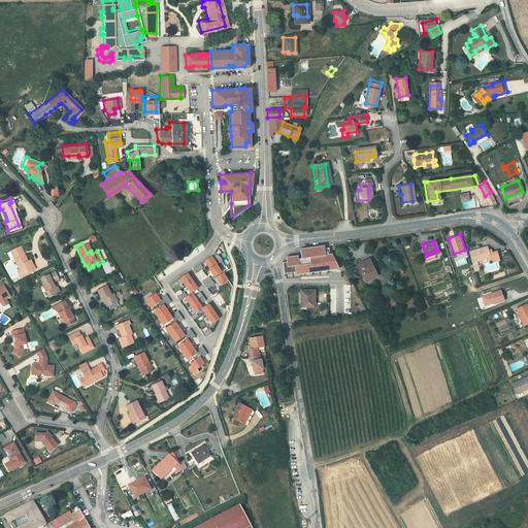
[(24,253),(23,253),(19,244),(9,250),(19,269),(18,269),(21,274),(32,269),(24,253)]
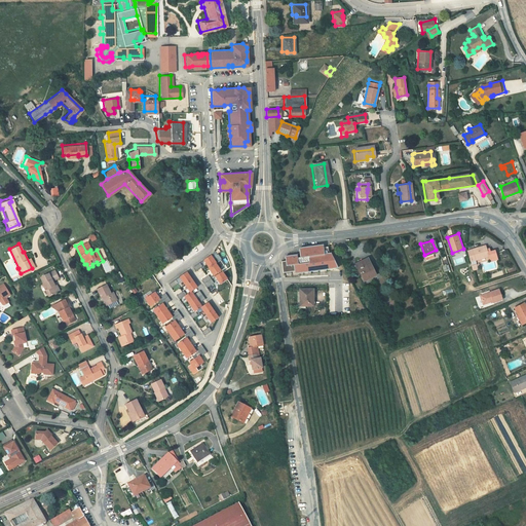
[(486,243),(468,250),(472,259),(489,254),(490,256),(493,255),(492,251),(490,252),(489,252),(488,251),(486,243)]
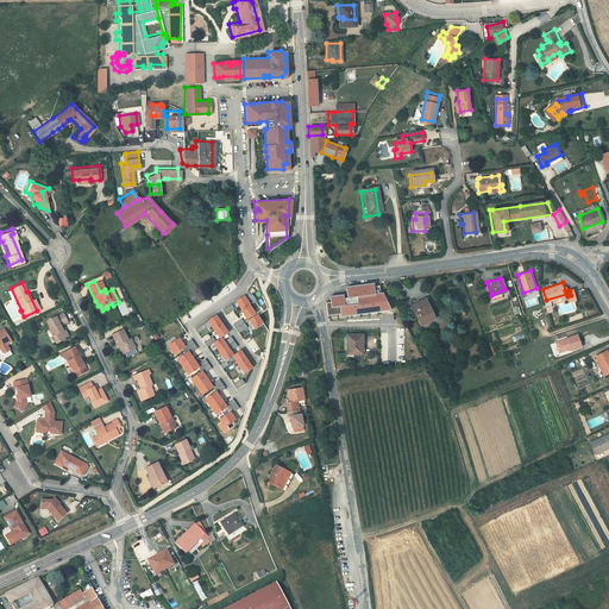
[(372,284),(345,288),(346,299),(344,299),(343,295),(330,297),(330,303),(325,303),(327,316),(340,315),(340,318),(390,312),(382,294),(374,295),(372,284)]
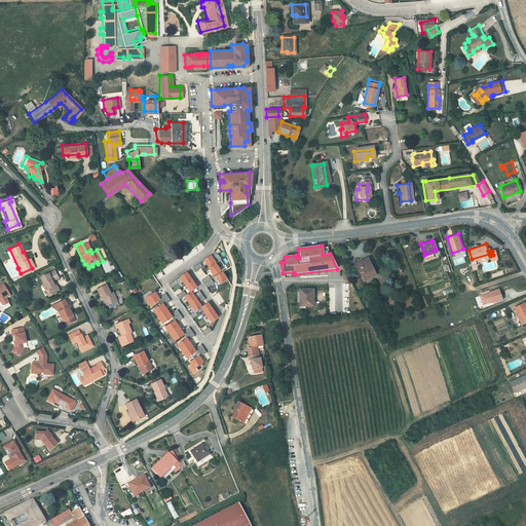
[(202,257),(208,265),(215,260),(210,253),(202,257)]
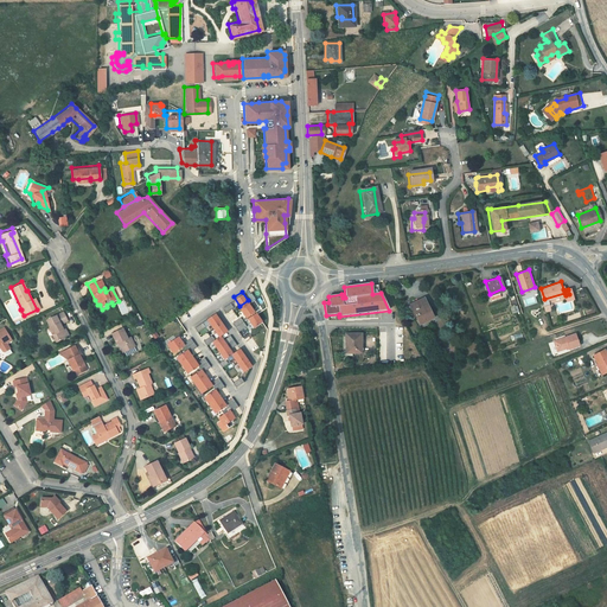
[(417,325),(430,318),(421,299),(408,305),(417,325)]
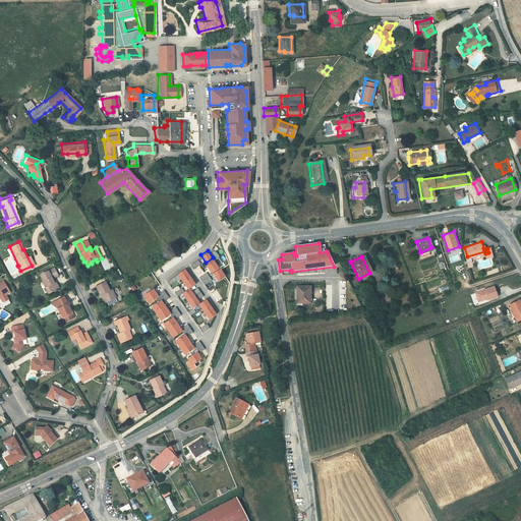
[(197,257),(190,263),(192,267),(199,262),(197,257)]
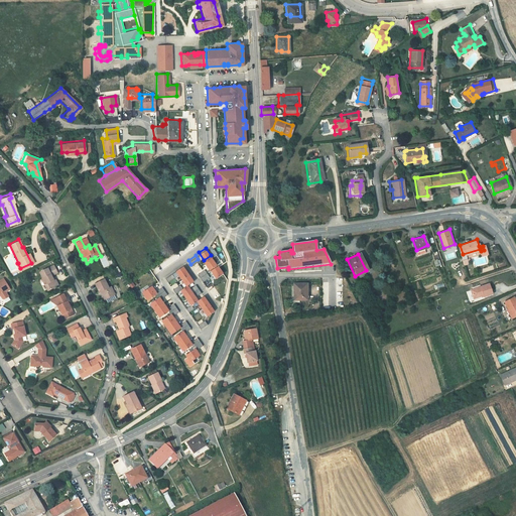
[(204,260),(209,268),(216,263),(211,255),(204,260)]
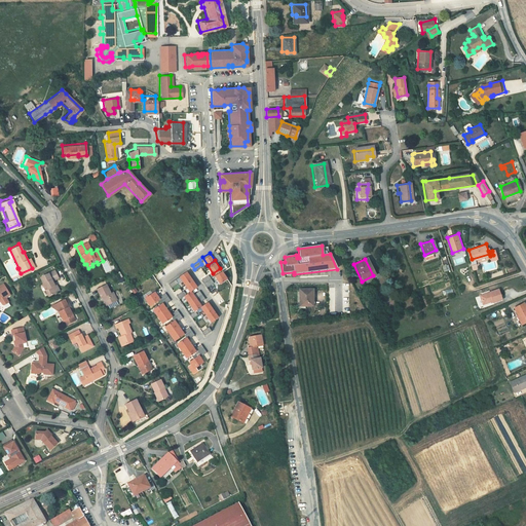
[(47,288),(44,289),(47,296),(60,289),(57,283),(54,284),(53,282),(51,278),(58,275),(54,268),(39,276),(42,283),(43,282),(47,288)]
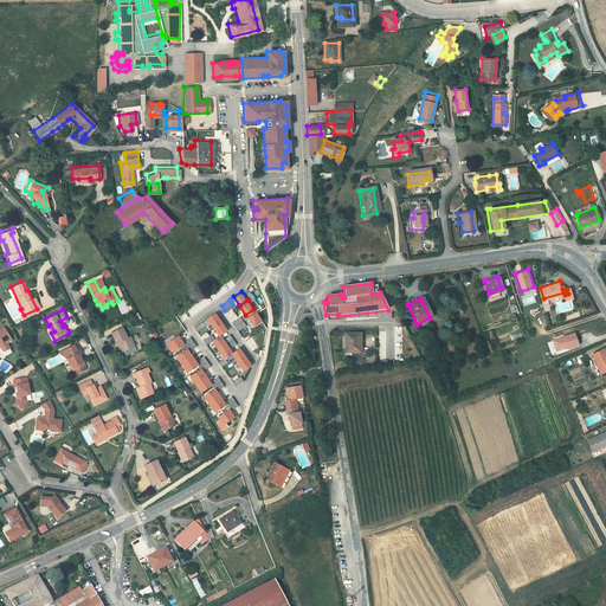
[(255,309),(246,315),(253,324),(260,318),(255,309)]
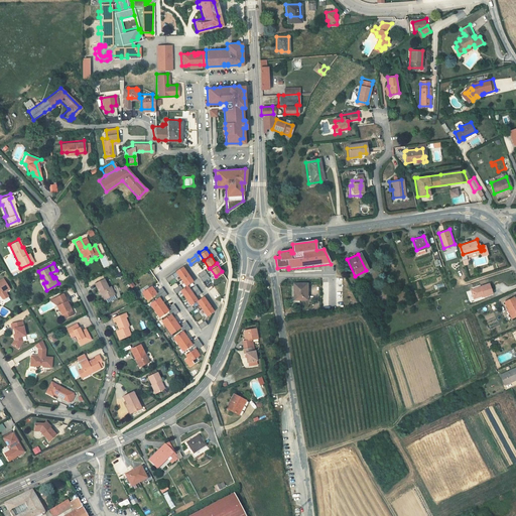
[(175,269),(180,276),(187,271),(182,264),(175,269)]
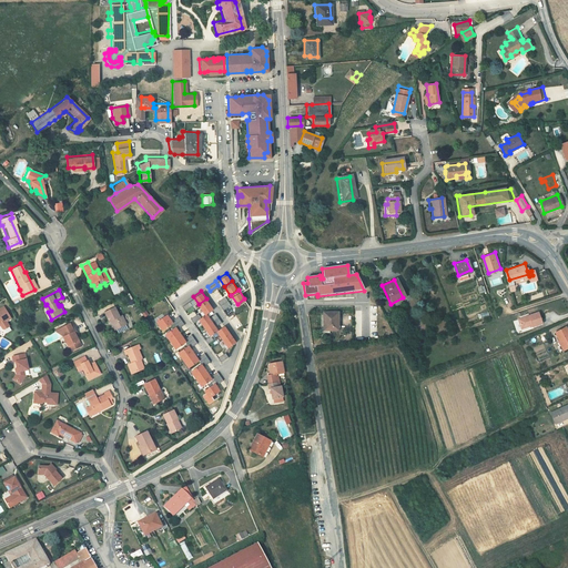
[(224,294),(216,300),(220,304),(227,298),(224,294)]
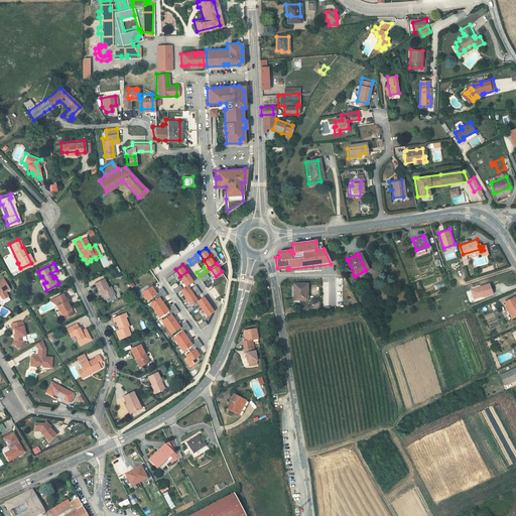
[(171,271),(164,276),(167,280),(174,275),(171,271)]
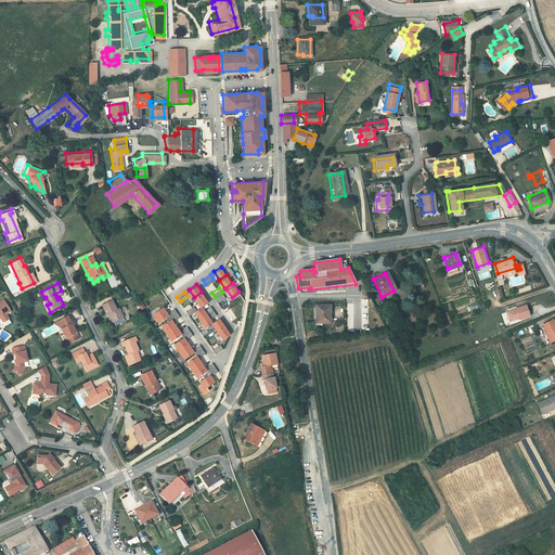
[(202,292),(194,297),(199,306),(201,305),(207,300),(202,292)]
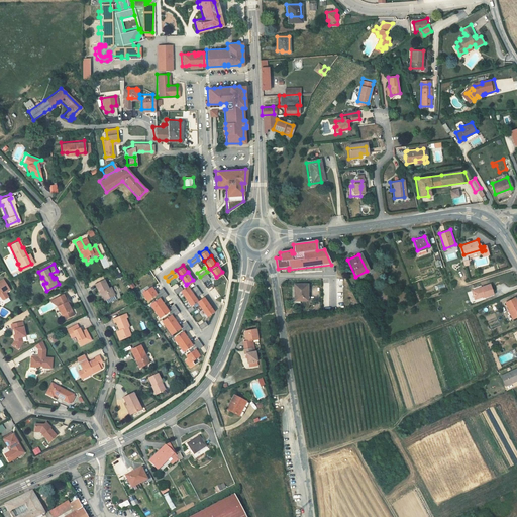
[(207,272),(200,277),(202,280),(209,276),(207,272)]
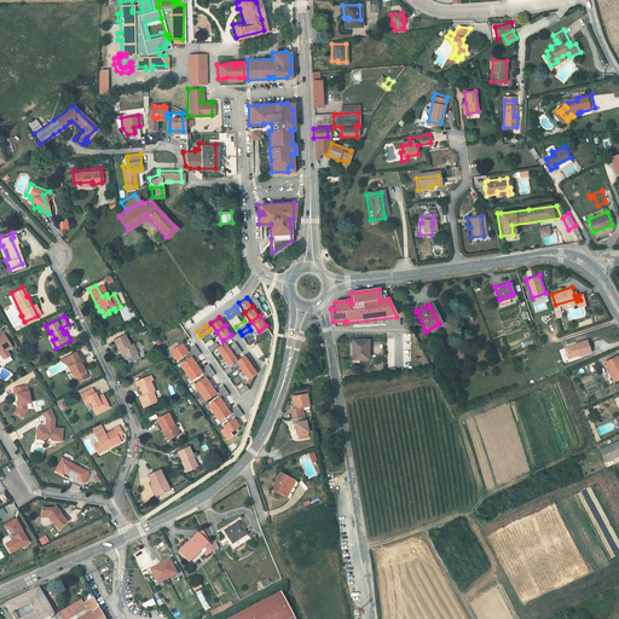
[(123,347),(128,357),(139,351),(134,341),(131,342),(126,333),(114,339),(119,348),(121,348),(123,347)]
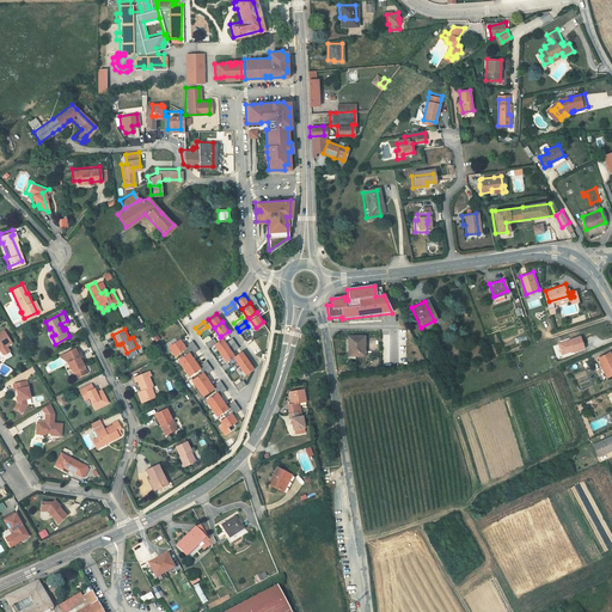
[(0,352),(1,354),(4,354),(8,350),(5,346),(10,342),(2,330),(0,330),(0,352)]
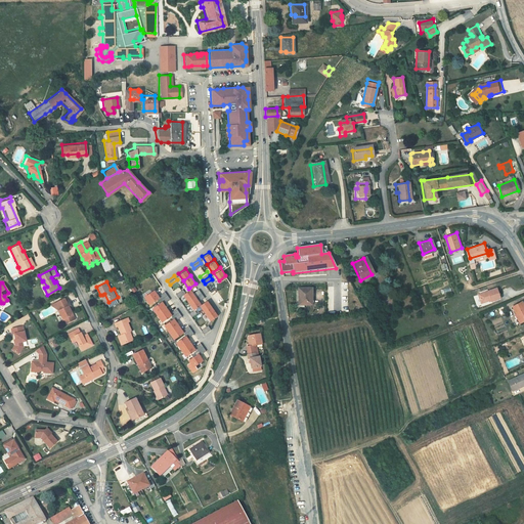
[(182,287),(175,292),(178,296),(182,293),(184,291),(182,287)]
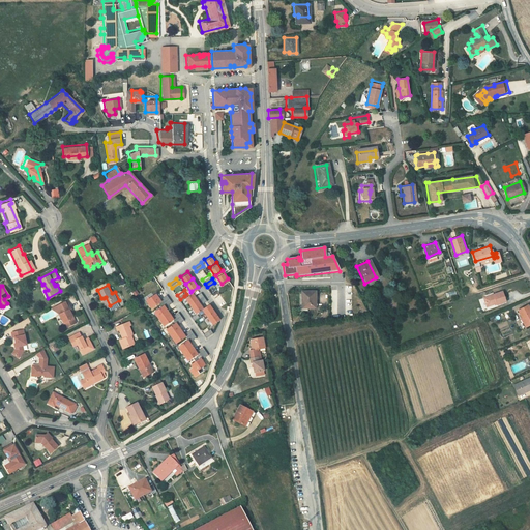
[(200,290),(194,294),(197,298),(203,294),(200,290)]
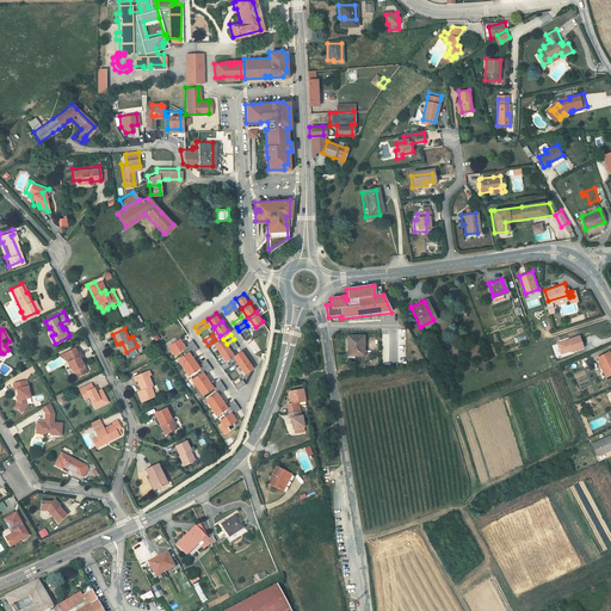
[(213,341),(220,350),(227,344),(223,339),(221,335),(220,337),(215,339),(213,341)]
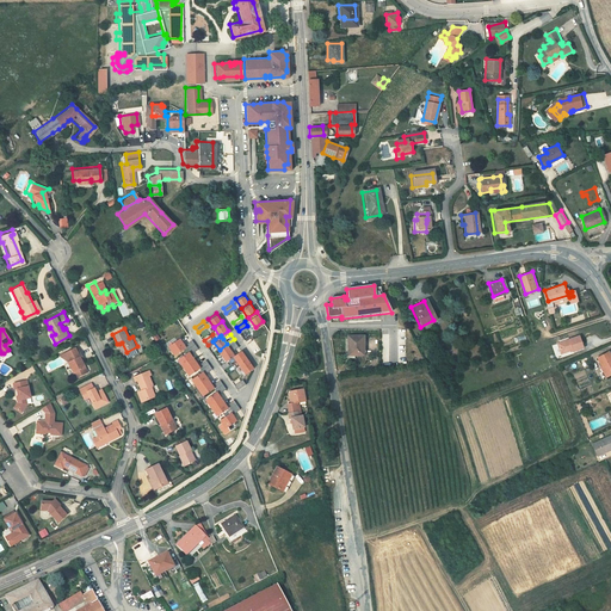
[(346,337),(346,355),(362,355),(360,335),(346,337)]
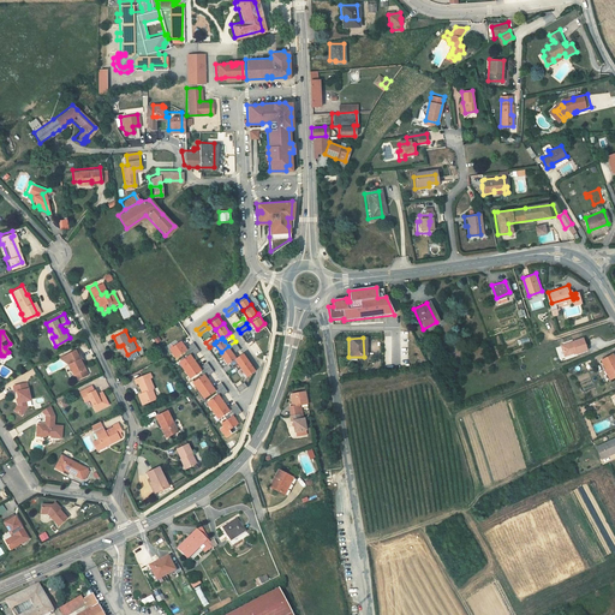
[(574,353),(584,350),(579,338),(557,346),(561,353),(572,350),(574,353)]
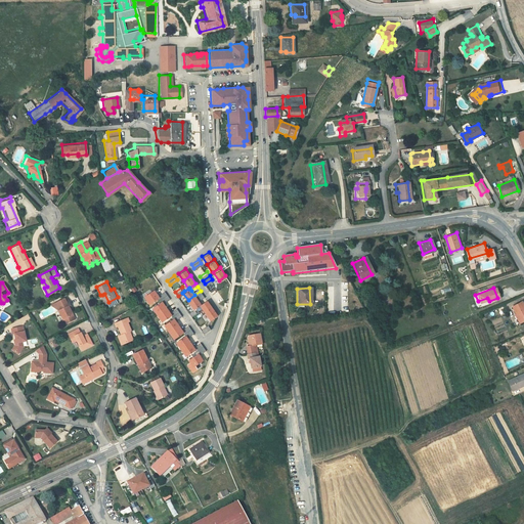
[(153,289),(144,294),(147,298),(146,299),(149,303),(159,297),(157,294),(153,289)]
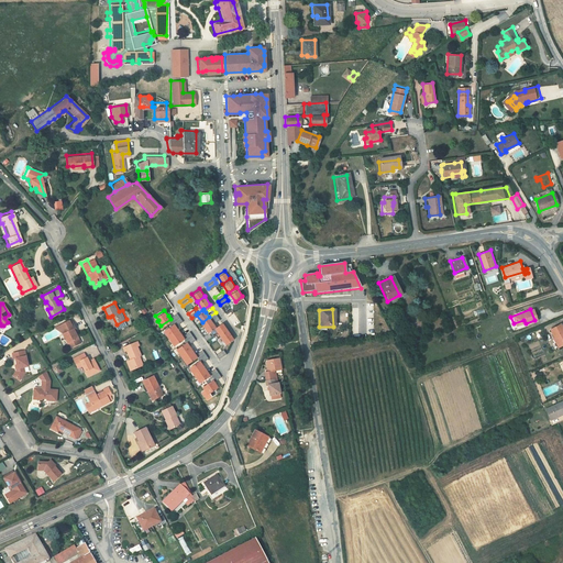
[(176,311),(168,316),(170,319),(172,320),(179,315),(176,311)]
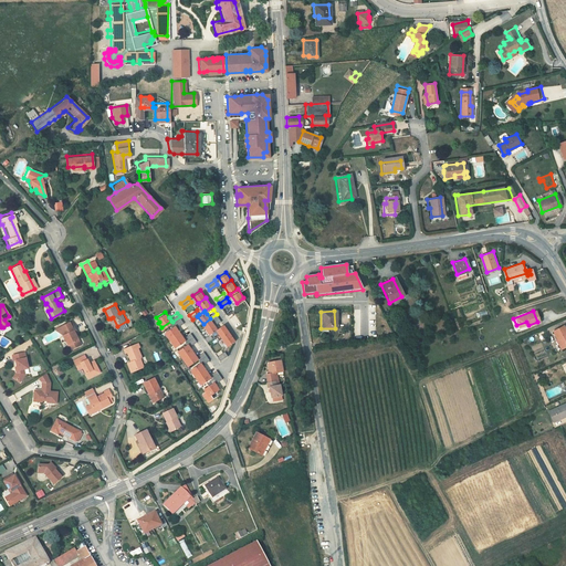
[(217,314),(210,318),(213,323),(220,318),(217,314)]
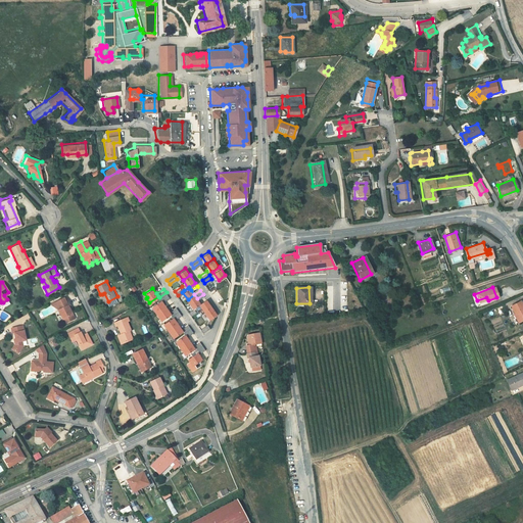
[(167,292),(159,297),(160,299),(162,301),(169,296),(167,292)]
